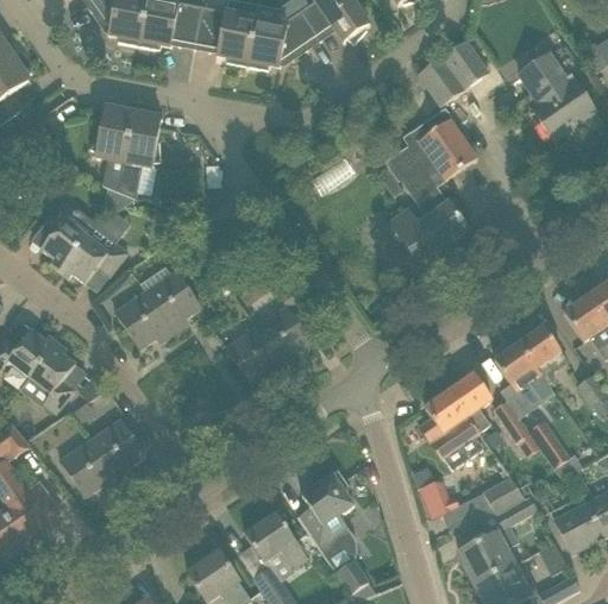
[(119,42),(139,45),(148,0),(93,0),(111,26),(110,32),(108,32),(108,33),(119,36),(119,42)]
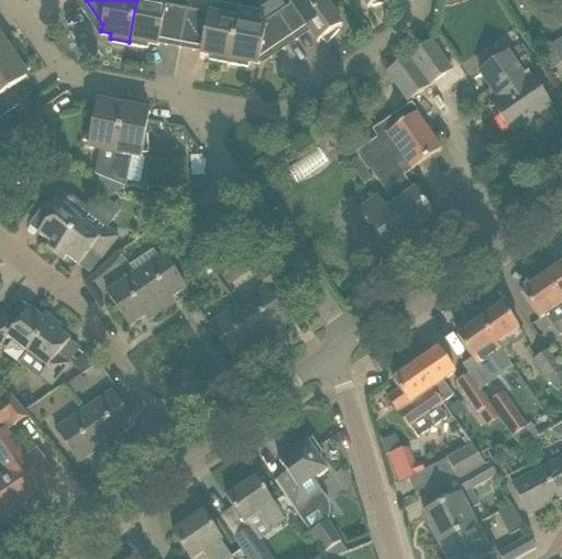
[(160,35),(182,40),(188,7),(166,2),(166,1),(161,0),(136,0),(129,42),(149,45),(150,41),(160,42),(161,41),(158,41),(160,35)]
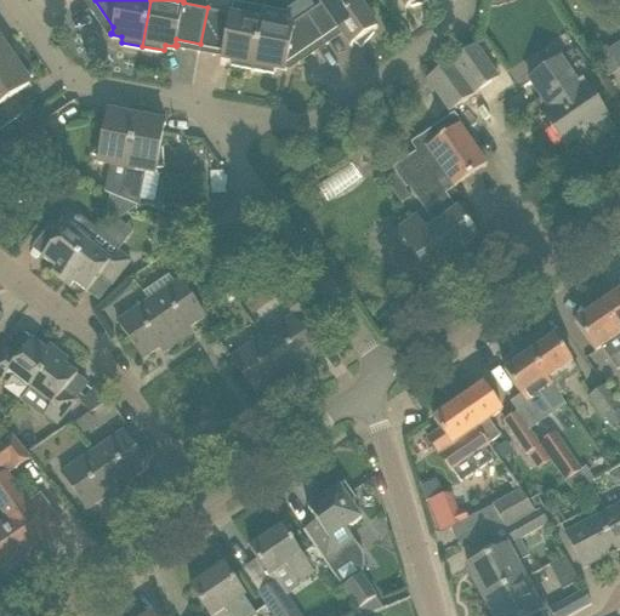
[(232,63),(252,67),(262,16),(265,5),(240,0),(234,0),(232,12),(208,7),(200,44),(225,49),(223,53),(221,53),(221,55),(233,57),(232,63)]
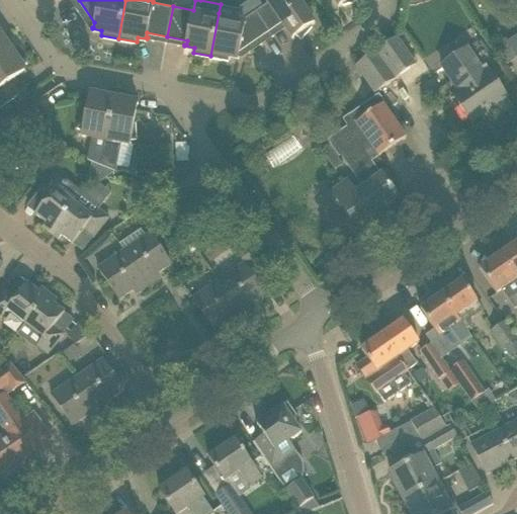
[(267,2),(256,9),(270,28),(283,19),(292,33),(291,34),(292,35),(296,32),(302,37),(313,24),(312,22),(315,20),(315,19),(314,19),(299,0),(266,0),(267,2)]
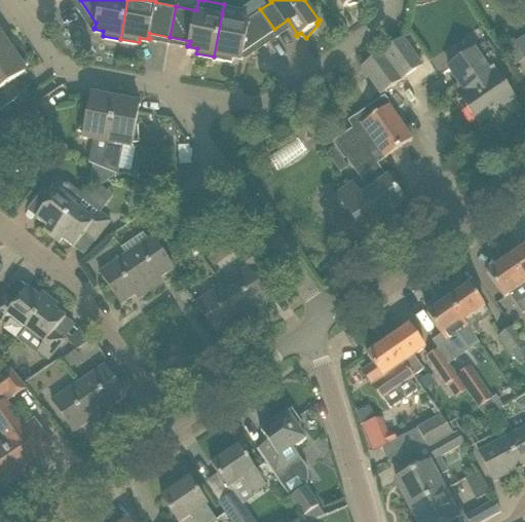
[(222,13),(214,57),(232,61),(233,56),(244,58),(244,57),(241,56),(242,50),(274,29),(260,9),(247,19),(222,13)]
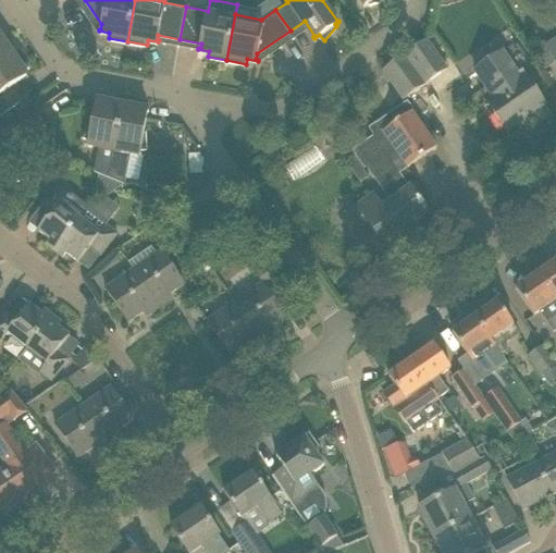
[(0,60),(13,52),(11,50),(13,49),(7,32),(0,34),(0,33),(0,60)]
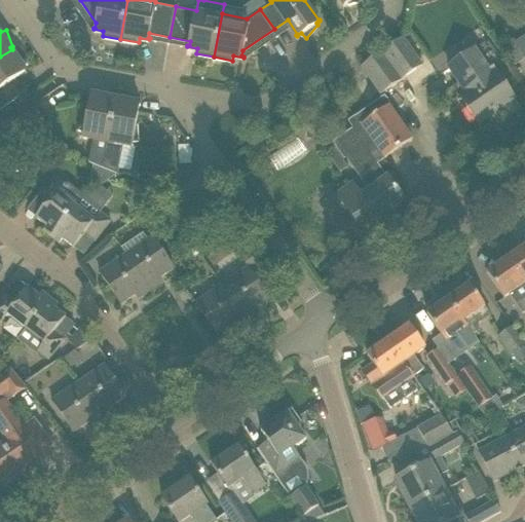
[(362,64),(381,92),(422,63),(403,35),(362,64)]
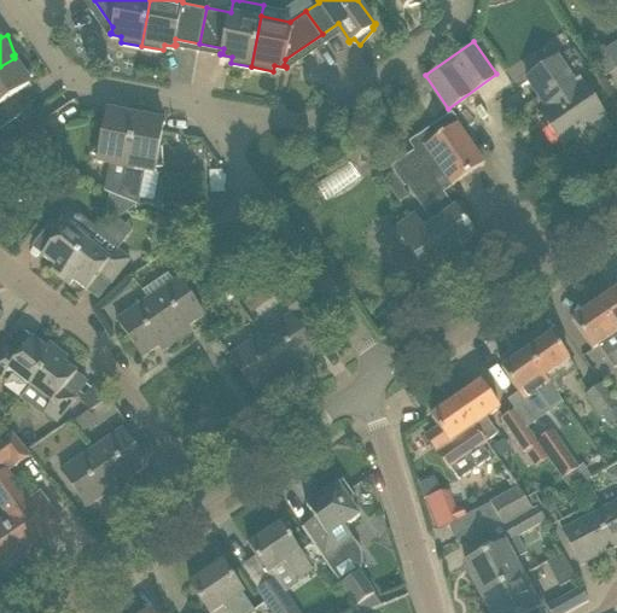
[(591,52),(605,74),(616,65),(616,62),(604,44),(591,52)]
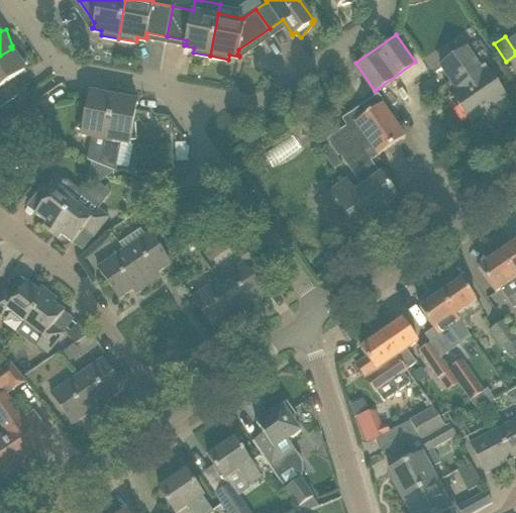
[(438,65),(455,89),(451,92),(471,119),(506,94),(484,63),(481,66),(467,44),(438,65)]
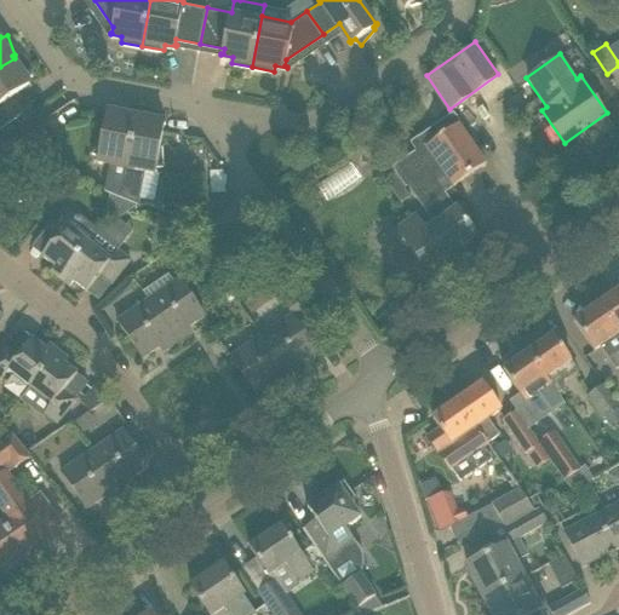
[(15,58),(0,67),(0,127),(23,111),(12,95),(29,84),(30,85),(32,84),(28,79),(33,73),(18,59),(16,61),(15,58)]
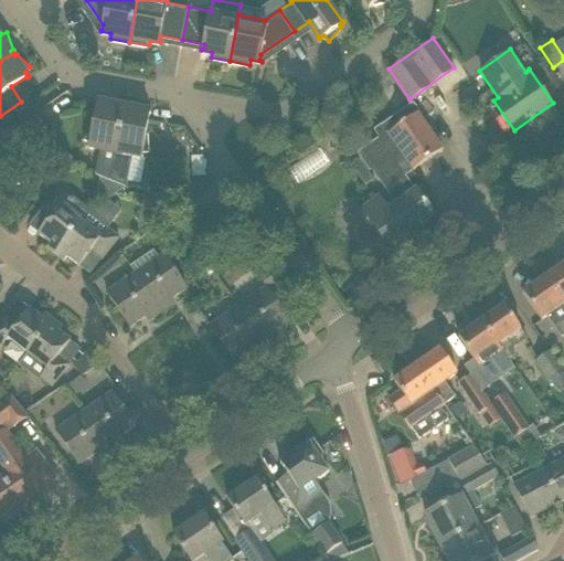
[(96,172),(110,178),(125,105),(115,103),(116,99),(99,97),(98,101),(97,99),(97,101),(98,102),(94,122),(92,120),(84,138),(91,141),(91,144),(88,144),(88,145),(100,147),(96,172)]
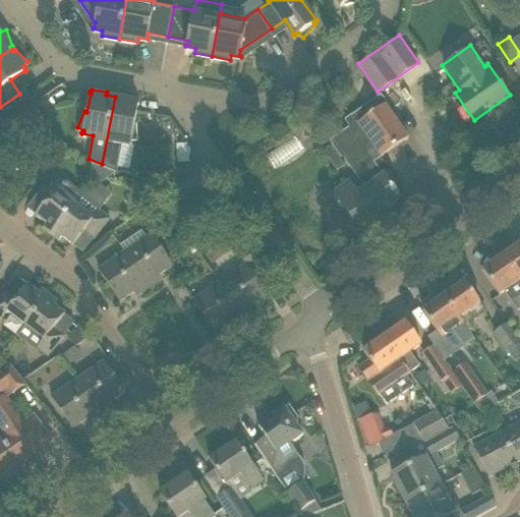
[(401,196),(374,160),(409,135),(386,103),(388,102),(381,93),(345,118),(349,125),(329,138),(332,142),(323,149),(337,169),(345,163),(340,156),(343,154),(365,186),(357,191),(349,179),(322,198),(336,219),(349,210),(362,229),(392,209),(389,205),(401,196)]
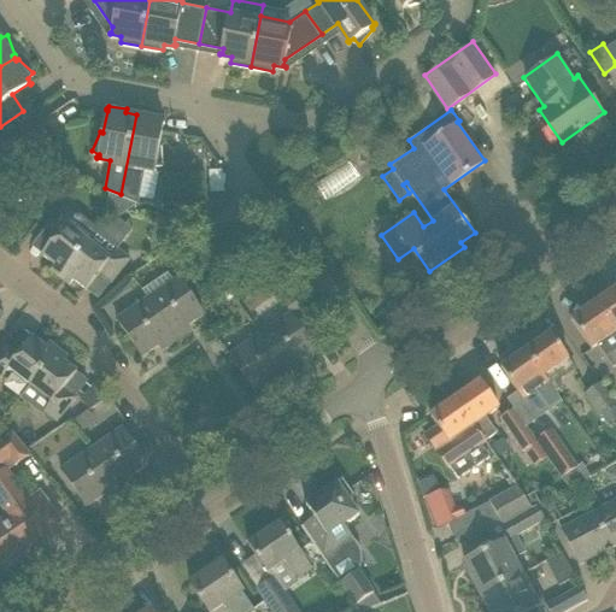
[(136,115),(121,194),(139,201),(145,166),(157,169),(157,168),(156,168),(156,165),(164,164),(163,143),(160,143),(164,122),(165,122),(165,121),(164,119),(164,116),(147,113),(146,116),(136,115)]
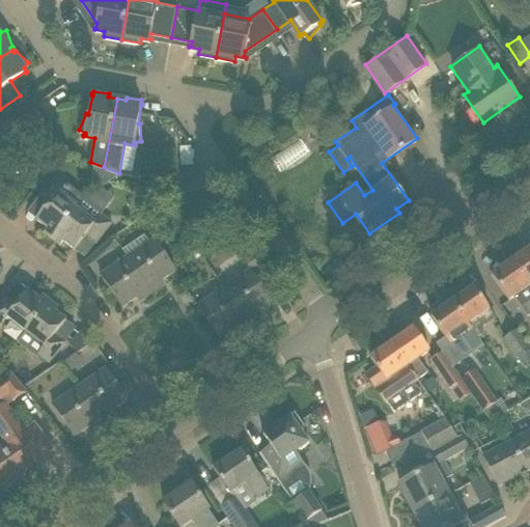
[(14,121),(22,133),(45,118),(36,106),(14,121)]
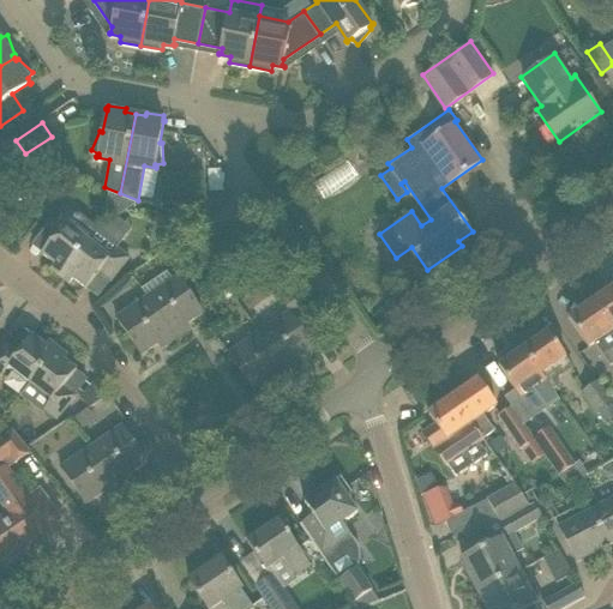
[(52,265),(60,272),(88,236),(92,230),(98,225),(80,211),(76,211),(62,200),(43,224),(55,234),(42,251),(55,260),(52,265)]
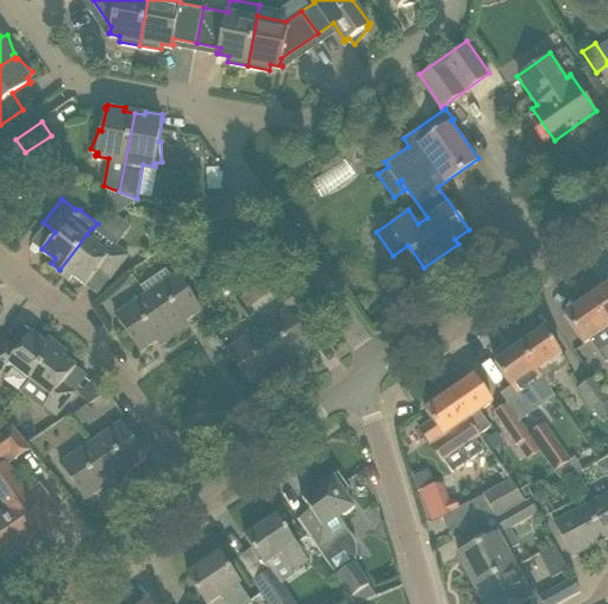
[(206,216),(215,231),(242,213),(232,199),(206,216)]
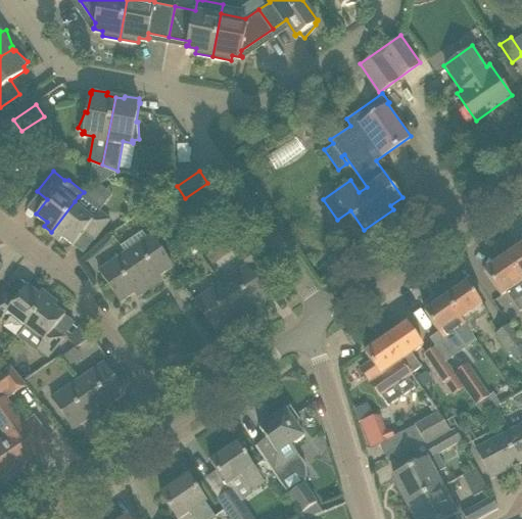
[(163,177),(151,185),(167,191),(185,199),(185,198),(177,186),(173,189),(163,177)]
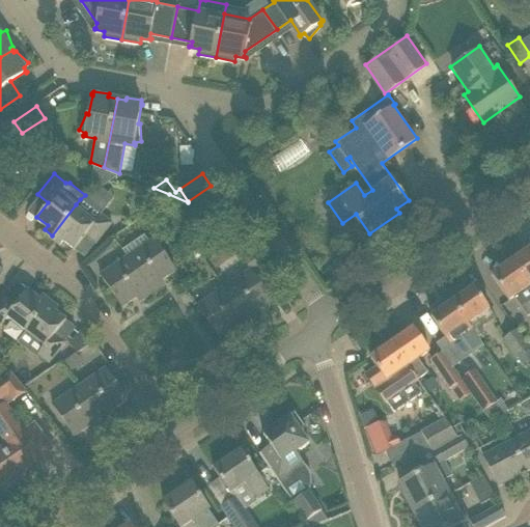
[(76,204),(52,236),(60,243),(64,239),(76,247),(87,232),(96,241),(113,220),(102,212),(103,210),(85,195),(80,199),(76,204)]
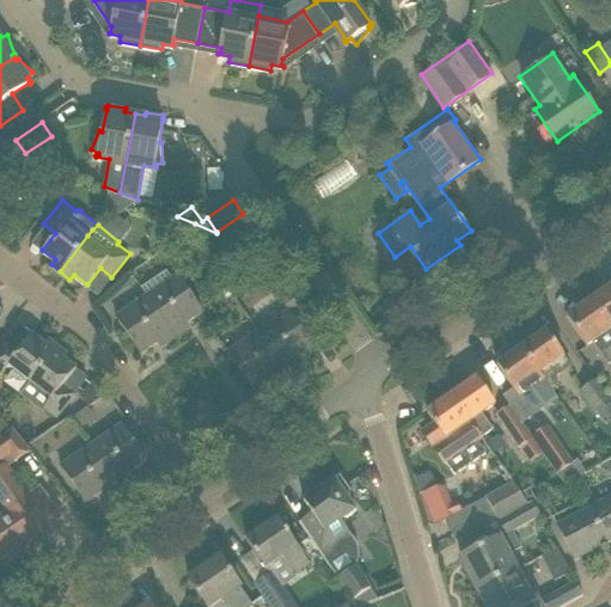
[(172,255),(182,270),(197,259),(187,245),(172,255)]
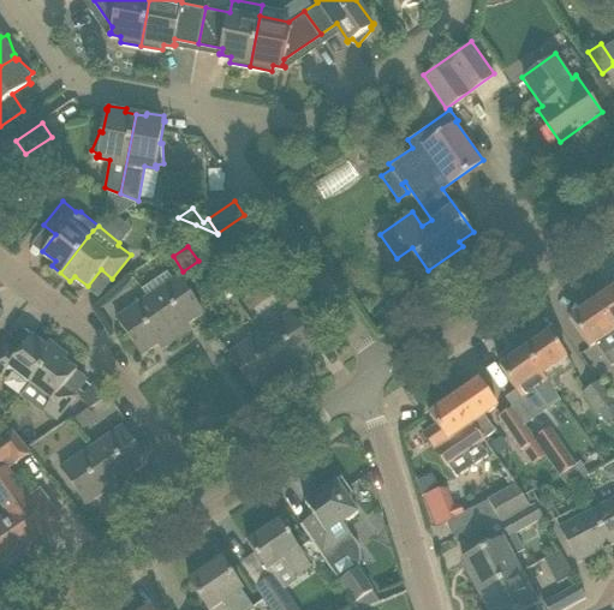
[(178,274),(148,294),(177,336),(190,327),(186,322),(203,310),(178,274)]
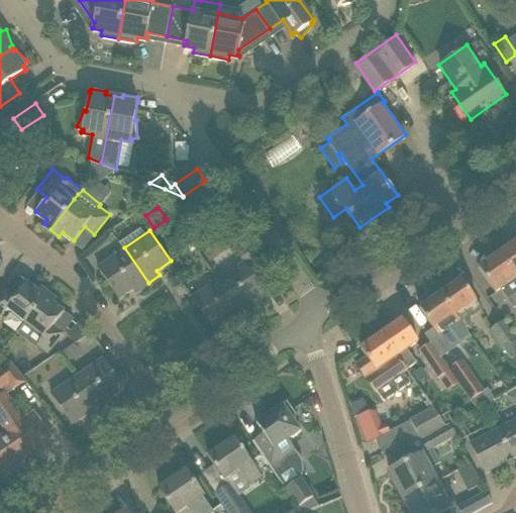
[(515,239),(500,250),(515,274),(515,239)]
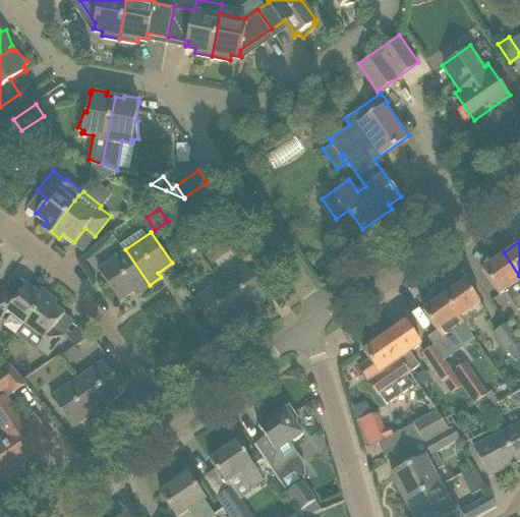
[(150,285),(125,249),(99,267),(120,298),(134,288),(137,293),(150,285)]
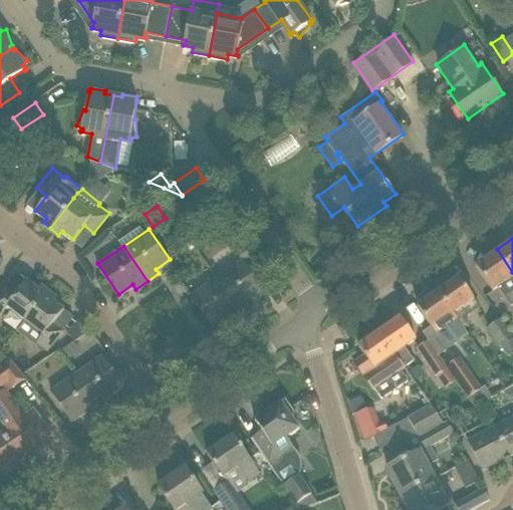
[(512,272),(497,249),(476,263),(493,288),(498,285),(511,303),(512,302),(512,272)]
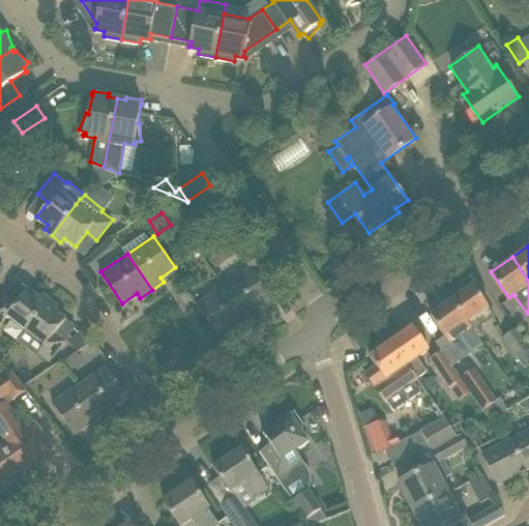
[(250,266),(224,285),(248,321),(261,313),(258,309),(271,298),(250,266)]
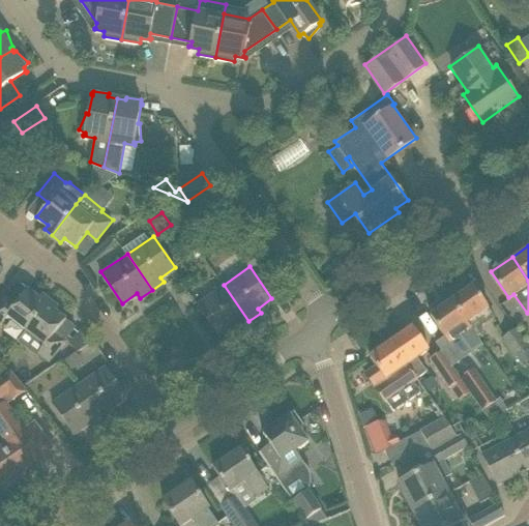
[(473,284),(452,298),(478,337),(485,332),(479,325),(495,314),(473,284)]
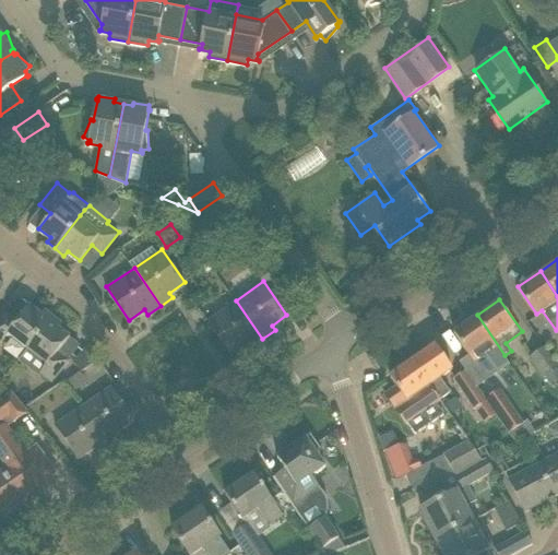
[(262,339),(236,300),(209,319),(232,353),(247,342),(249,347),(262,339)]
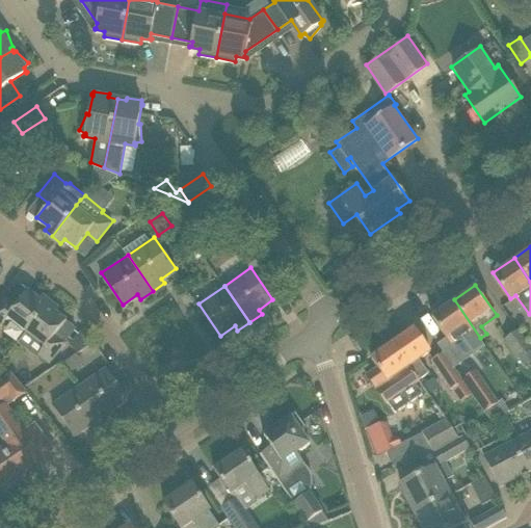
[(7,316),(25,331),(51,298),(43,292),(40,296),(28,288),(17,302),(6,294),(0,302),(0,323),(1,324),(7,316)]
